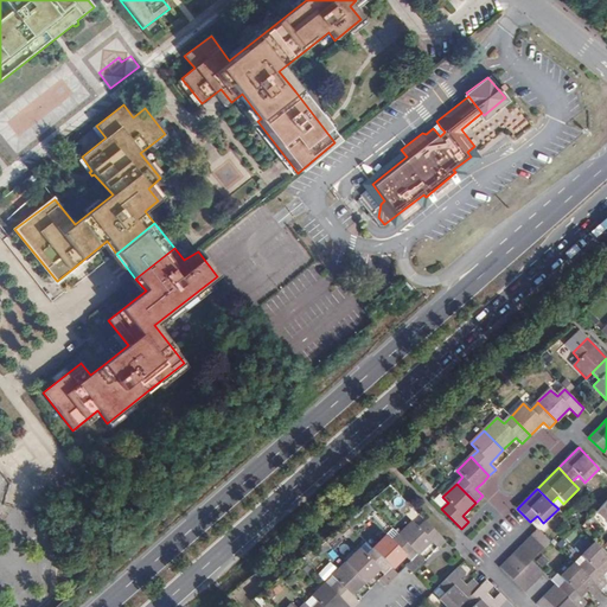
[(445,541),(426,522),(419,529),(413,523),(400,536),(419,554),(432,542),(438,548),(445,541)]
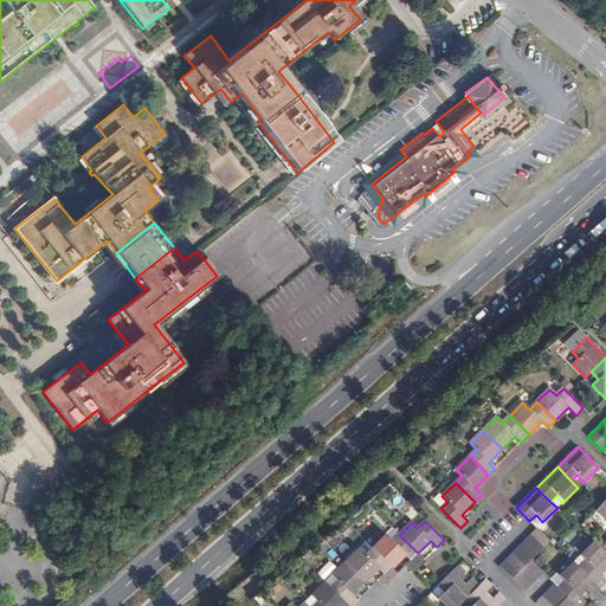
[(543,548),(549,541),(537,529),(530,535),(543,548)]
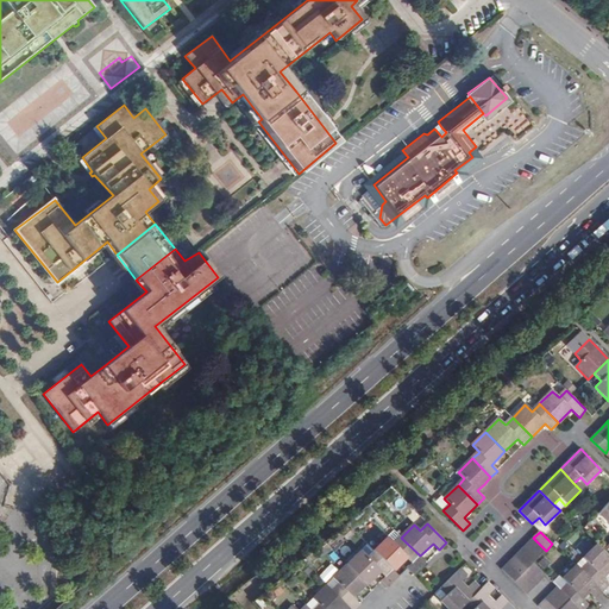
[(420,556),(401,538),(400,538),(393,545),(387,539),(374,551),(393,570),(406,558),(412,564),(408,569),(414,575),(426,563),(420,556)]
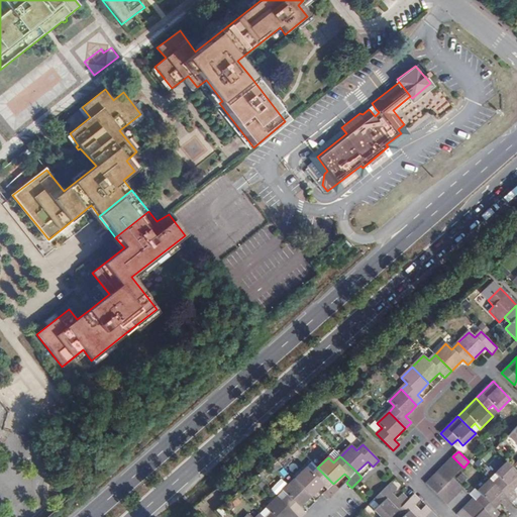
[(457,473),(463,468),(452,456),(447,461),(457,473)]
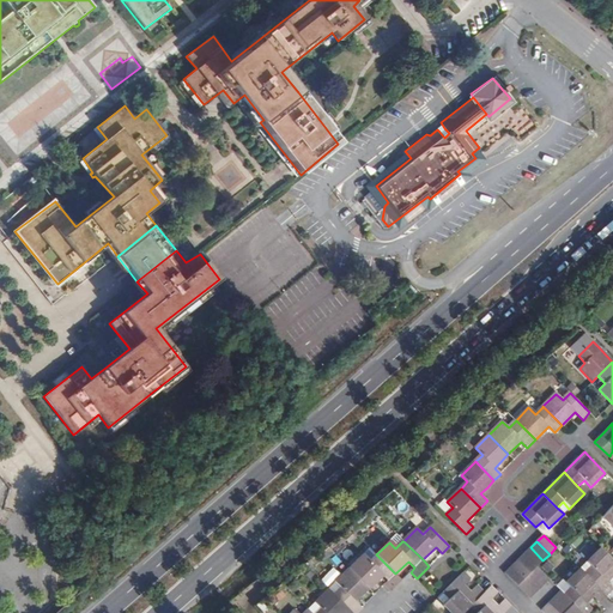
[(536,566),(542,560),(530,547),(525,554),(536,566)]
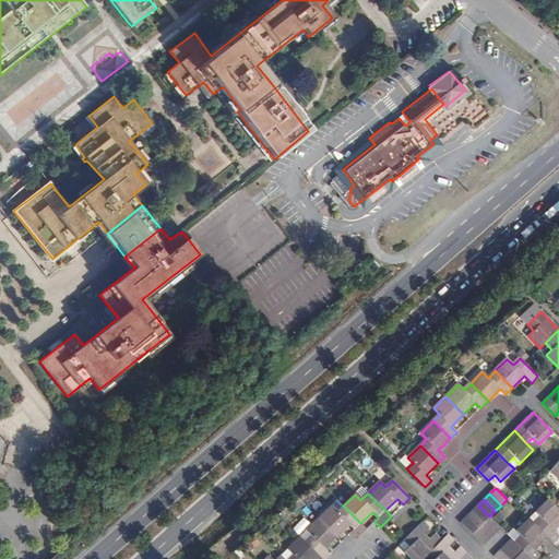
[(536,526),(554,543),(558,538),(552,533),(558,526),(558,511),(549,501),(535,515),(542,521),(536,526)]
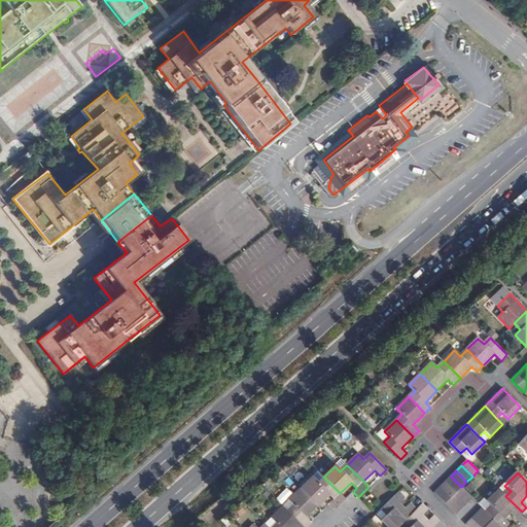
[(340,493),(323,477),(323,478),(316,484),(311,478),(301,489),(317,505),(327,495),(332,500),(329,504),(335,510),(346,499),(340,493)]
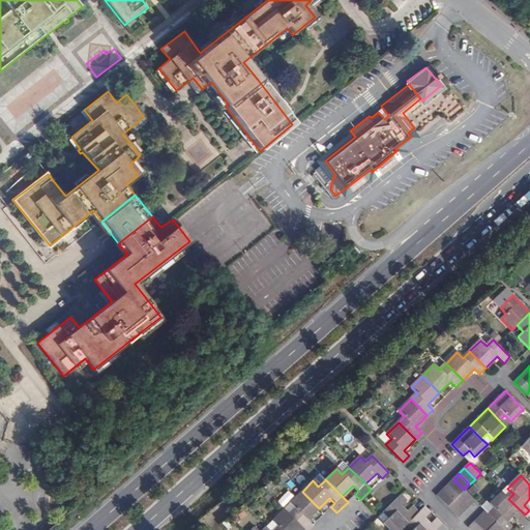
[(447,484),(458,495),(464,490),(453,479),(447,484)]
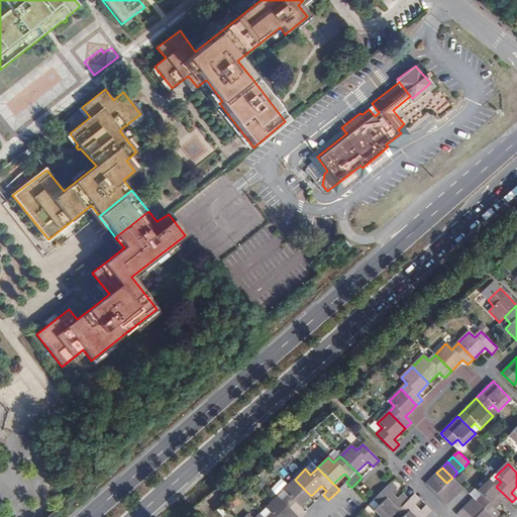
[(441,489),(446,483),(436,473),(431,478),(441,489)]
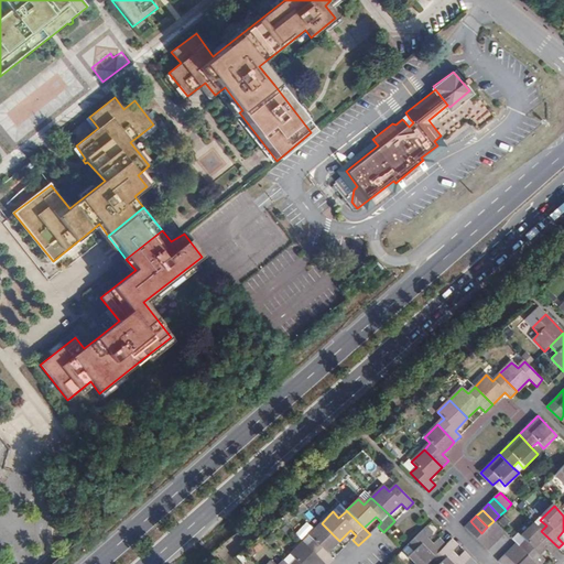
[(465,528),(476,539),(481,533),(470,521),(465,528)]
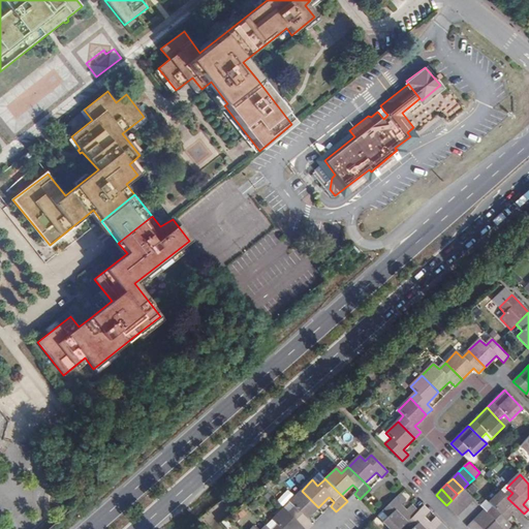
[(468,504),(473,499),(463,489),(457,494),(468,504)]
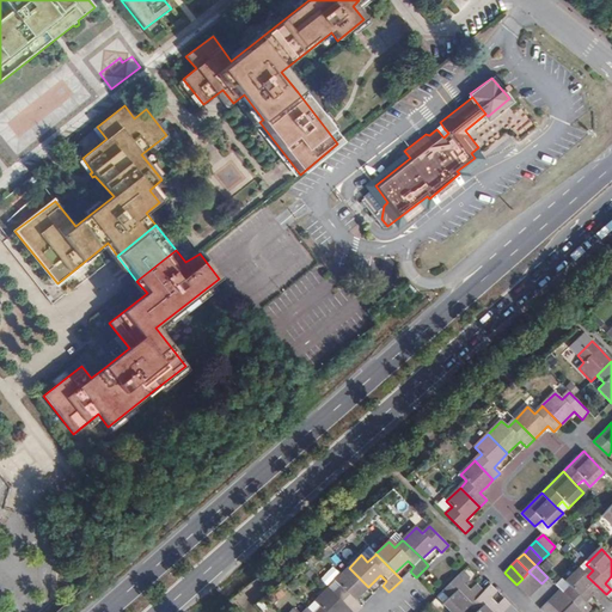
[(368,587),(349,568),(348,568),(336,581),(342,587),(335,594),(352,611),(355,611),(361,607),(355,600),(368,587)]
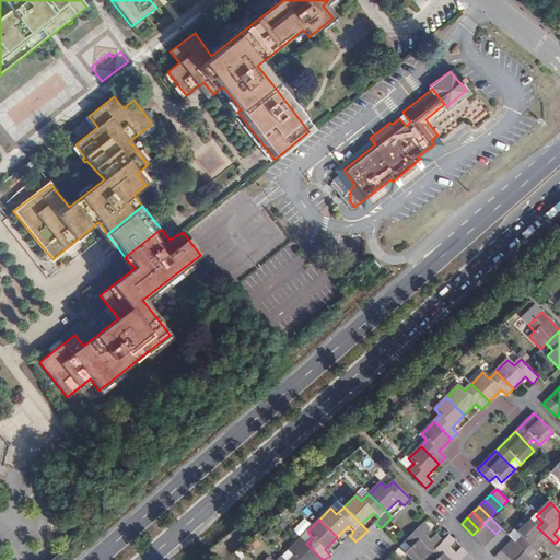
[(532,559),(538,559),(541,558),(536,552),(541,546),(547,551),(555,544),(537,527),(532,521),(513,540),(524,551),(532,559)]
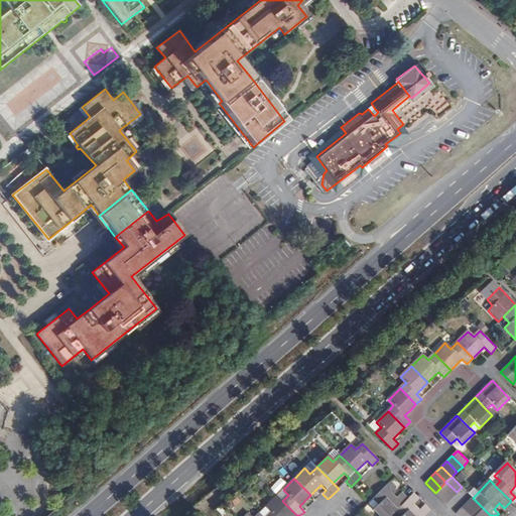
[(375,510),(380,515),(389,515),(395,511),(407,499),(402,494),(396,499),(391,494),(396,488),(390,482),(373,499),(379,505),(375,510)]
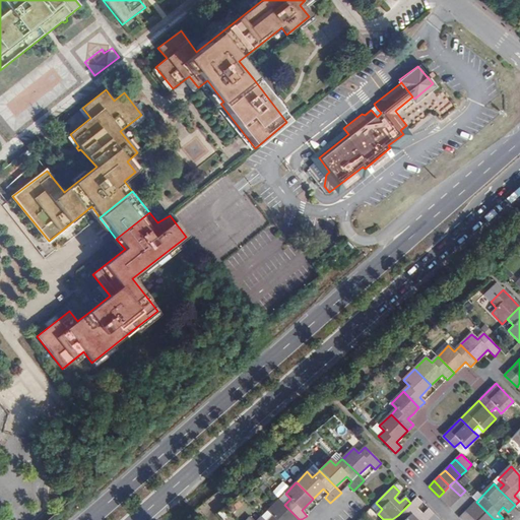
[(454,502),(460,496),(449,485),(444,492),(454,502)]
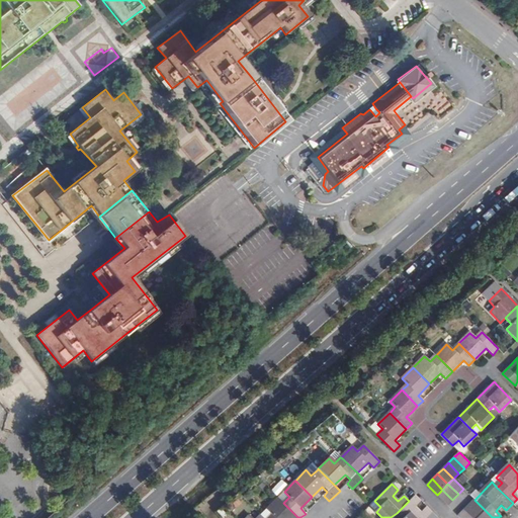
[(447,505),(452,500),(442,490),(437,495),(447,505)]
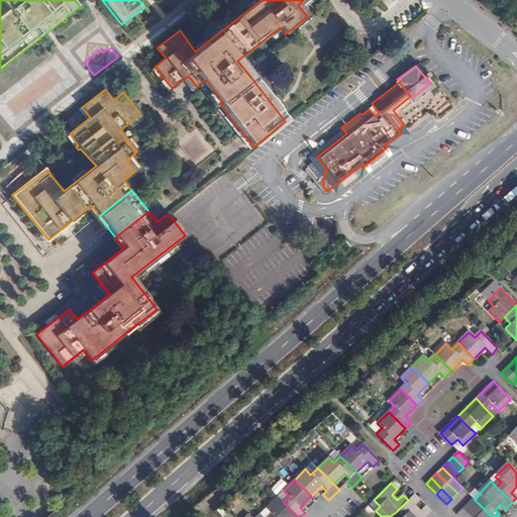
[(425,516),(431,512),(426,507),(420,512),(415,507),(420,502),(413,495),(408,500),(396,512),(401,516),(425,516)]
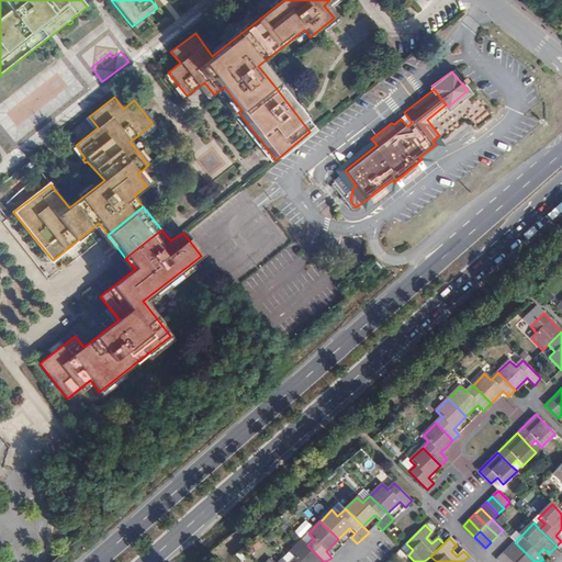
[(290,561),(323,561),(307,546),(301,539),(289,552),(294,558),(290,561)]
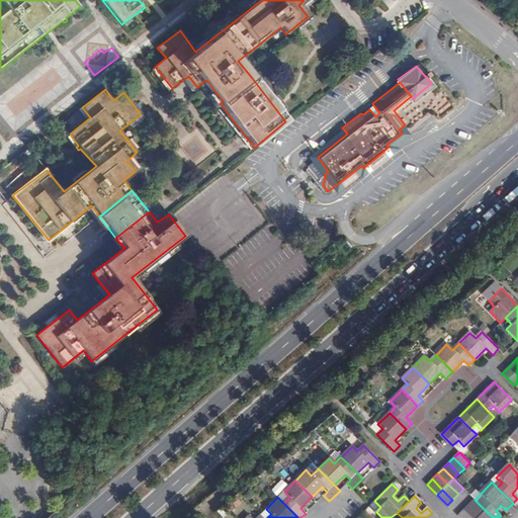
[(479,515),(485,510),(475,500),(468,505),(479,515)]
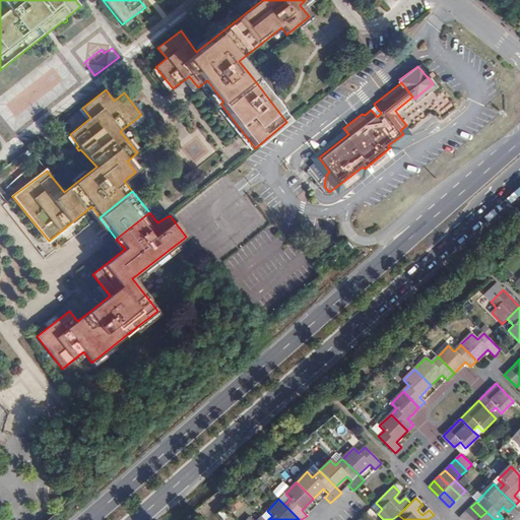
[(472,519),(477,519),(480,517),(470,507),(465,512),(472,519)]
